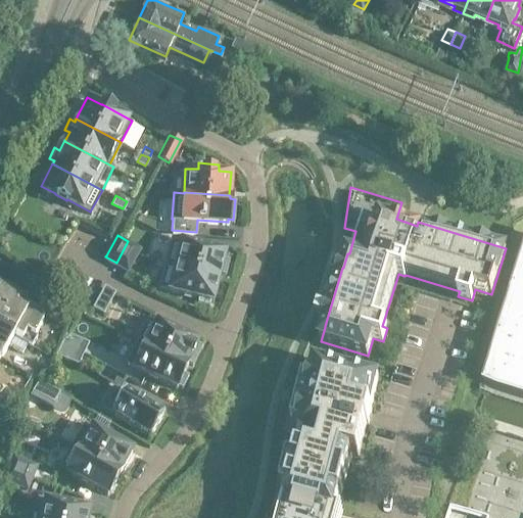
[(171,236),(164,261),(219,274),(220,271),(225,272),(229,256),(224,255),(225,250),(171,236)]
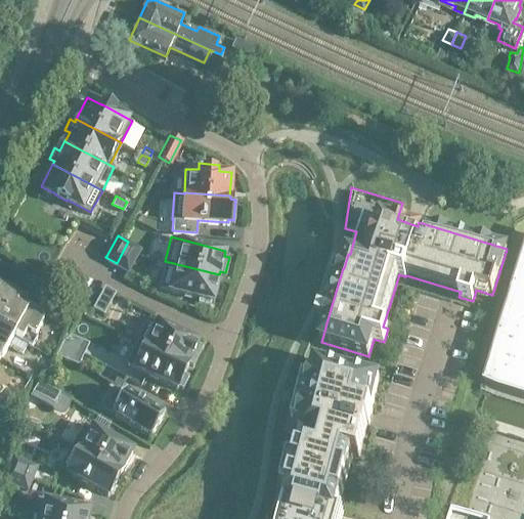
[(128,242),(117,263),(127,269),(139,248),(128,242)]
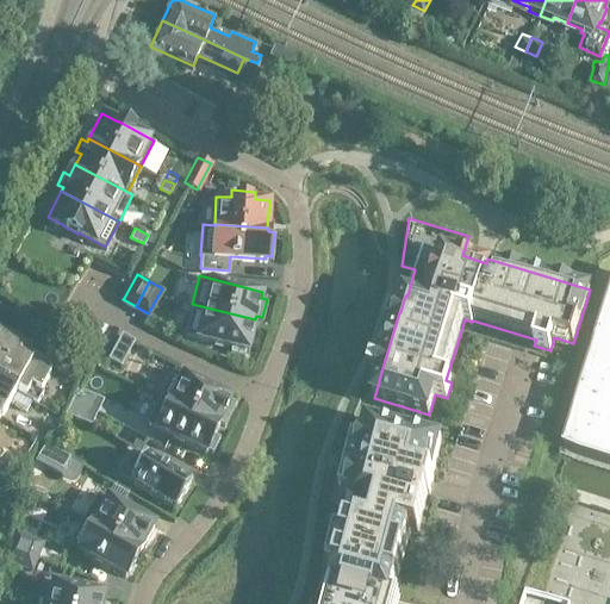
[(192,304),(185,334),(231,346),(229,352),(243,355),(244,349),(248,349),(255,319),(192,304)]
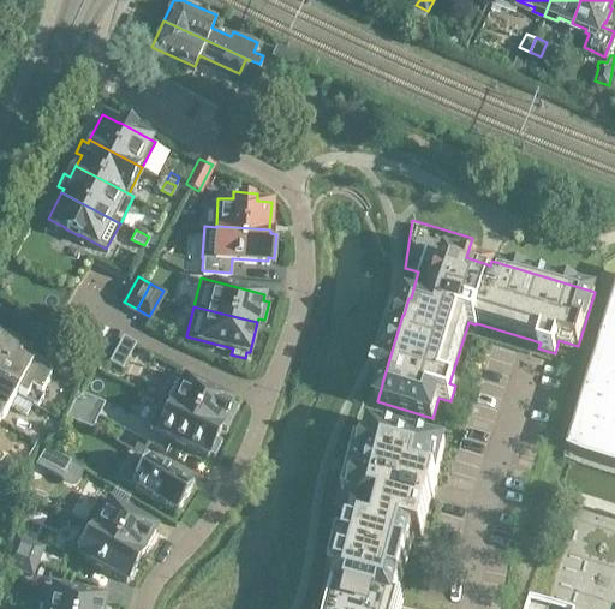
[(614,451),(614,308),(577,433),(614,451)]
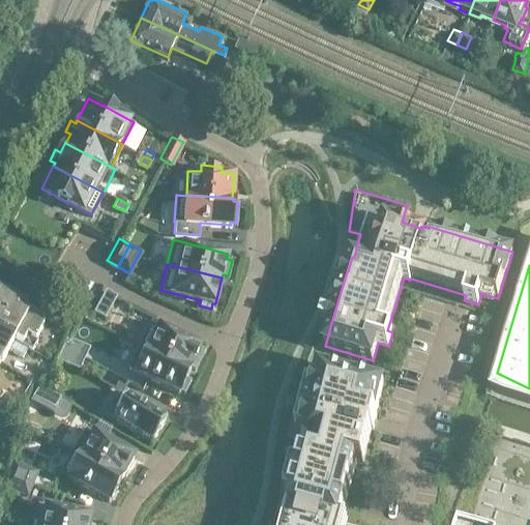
[(0,329),(28,345),(32,348),(37,339),(35,338),(42,325),(41,319),(22,308),(25,302),(0,288),(0,329)]
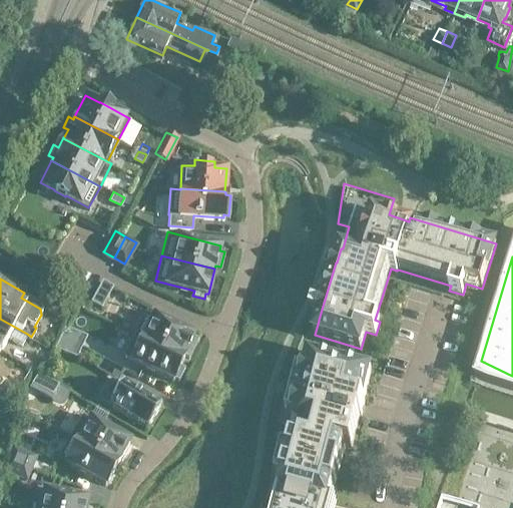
[(102,279),(90,300),(101,306),(112,285),(102,279)]
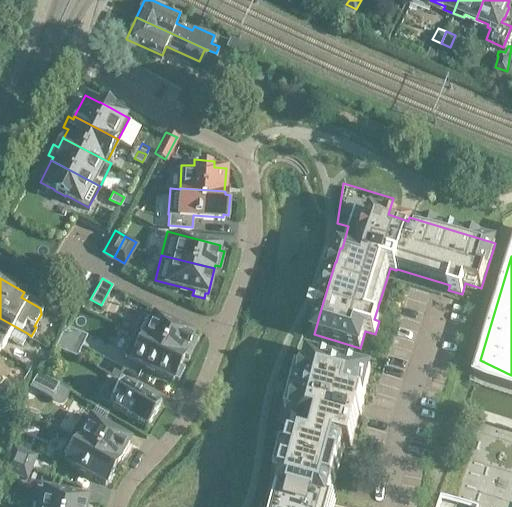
[(144,309),(134,330),(183,354),(193,332),(145,309),(144,309)]
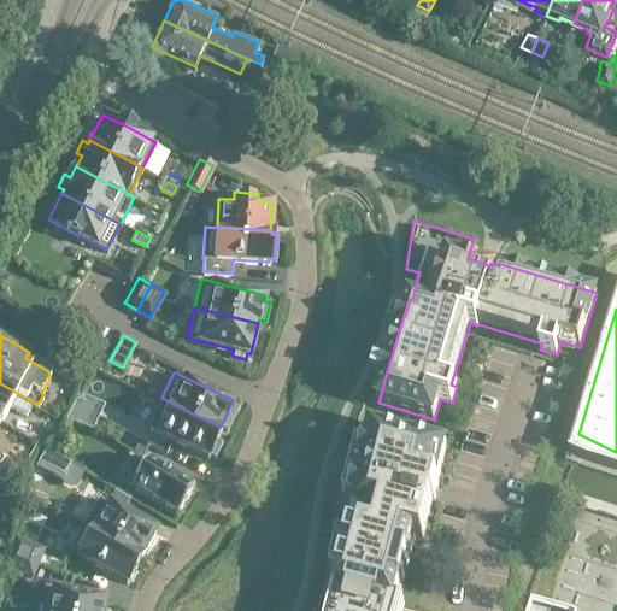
[(0,418),(3,419),(11,404),(27,412),(33,401),(0,383),(0,418)]
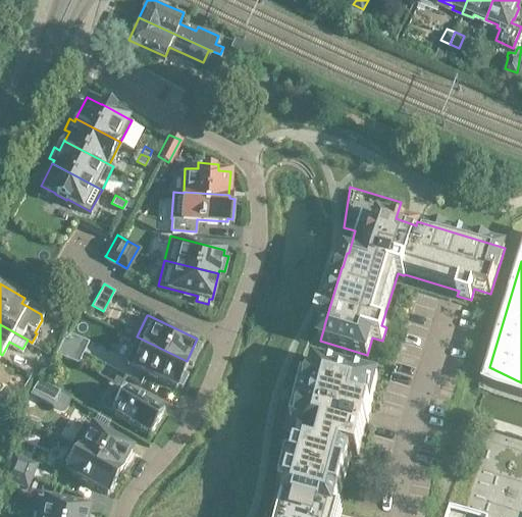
[(66,328),(61,340),(83,350),(88,340),(66,328)]
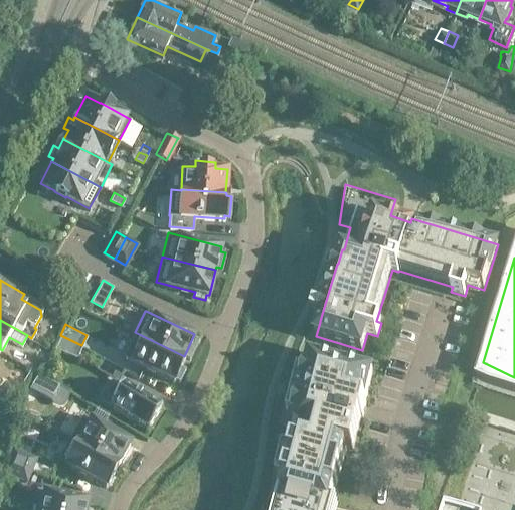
[(135,332),(124,356),(173,379),(184,356),(135,332)]
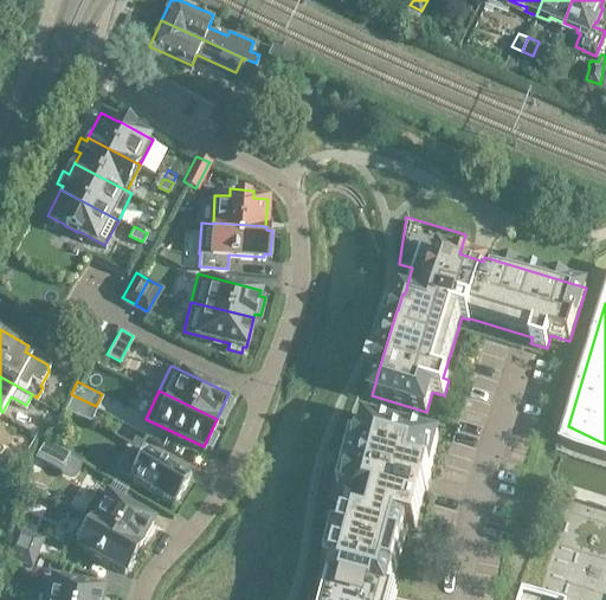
[(71,394),(64,407),(90,419),(96,406),(71,394)]
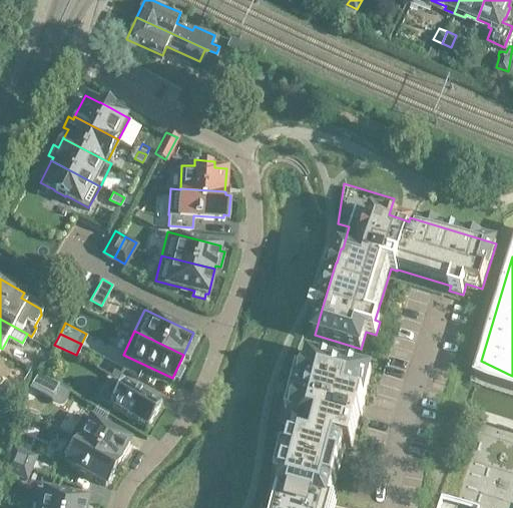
[(334,507),(337,500),(330,498),(344,442),(351,444),(359,411),(361,411),(364,398),(363,397),(371,368),(308,351),(304,368),(296,366),(291,382),(298,384),(295,394),(289,392),(285,408),(293,410),(288,427),(294,429),(290,444),(281,442),(274,468),(283,470),(278,489),(280,489),(279,490),(274,507),(334,507)]
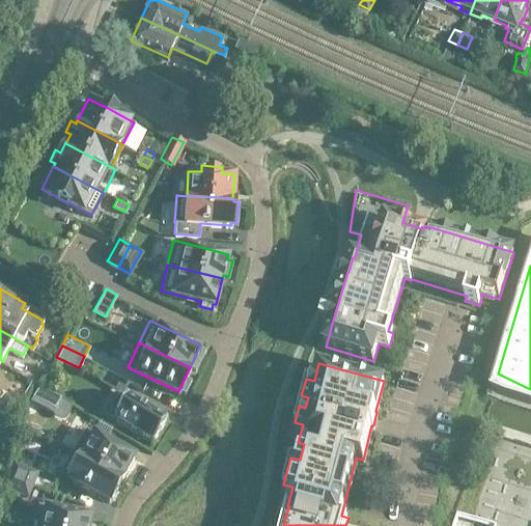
[(39,383),(32,393),(54,406),(60,395),(39,383)]
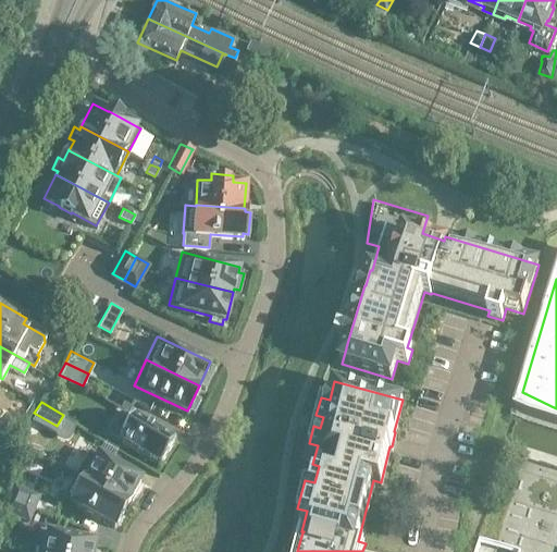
[(123,408),(109,432),(159,464),(174,439),(123,408)]
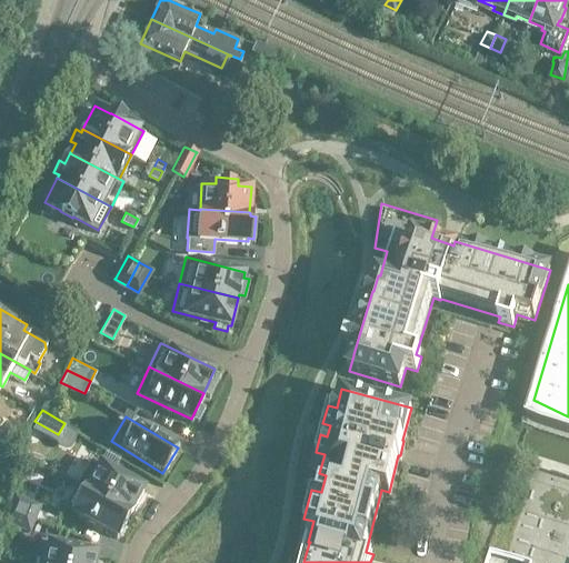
[(89,455),(76,479),(128,509),(129,509),(141,485),(89,455)]
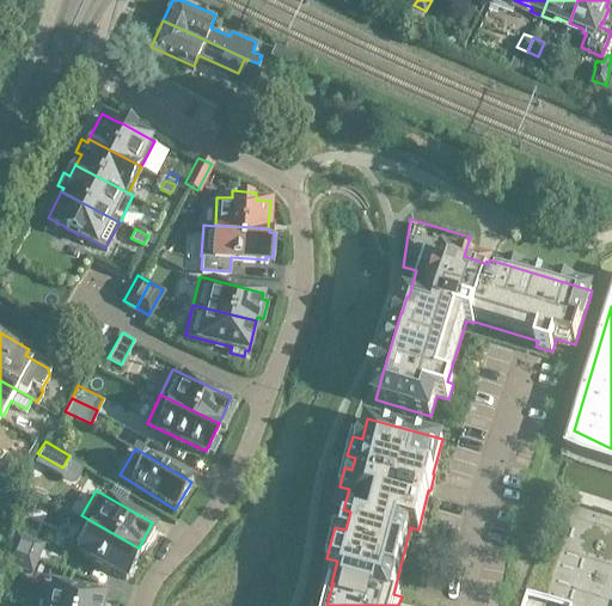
[(81,515),(66,543),(123,575),(139,548),(138,548),(81,515)]
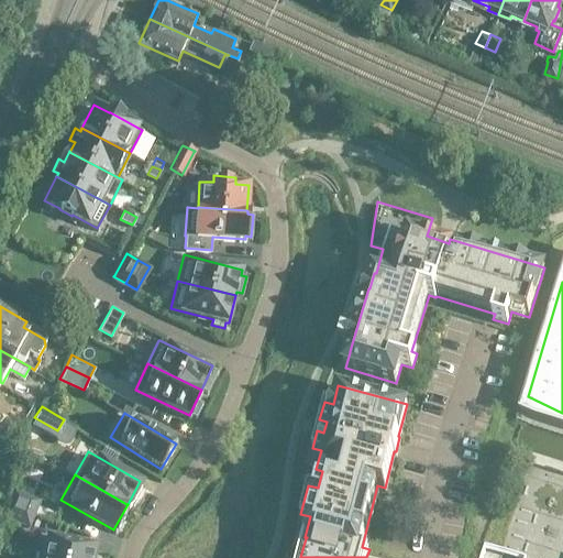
[(562,477),(539,476),(509,493),(493,513),(484,539),(504,546),(526,553),(533,526),(558,520),(562,520),(562,477)]
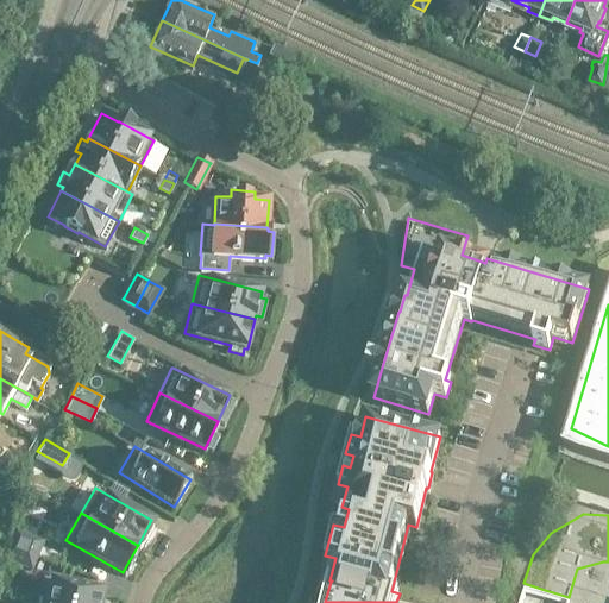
[(16,528),(10,541),(36,553),(42,540),(16,528)]
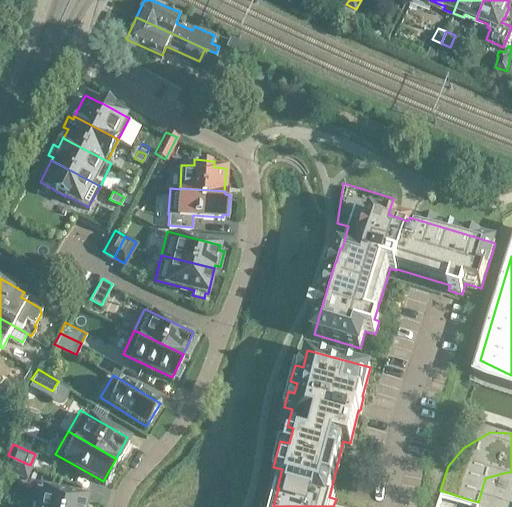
[(8,455),(3,466),(25,476),(30,465),(8,455)]
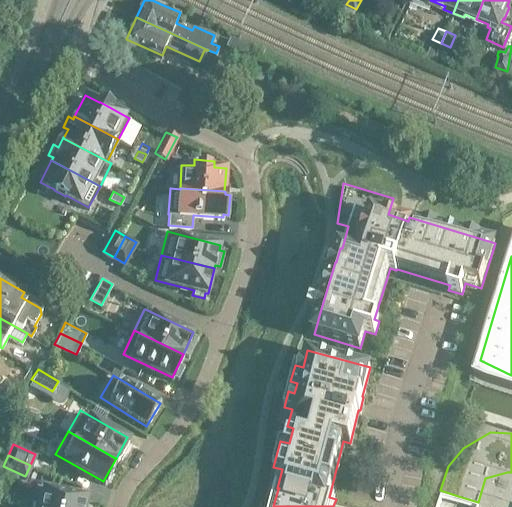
[(34,485),(29,506),(84,506),(87,497),(34,485)]
